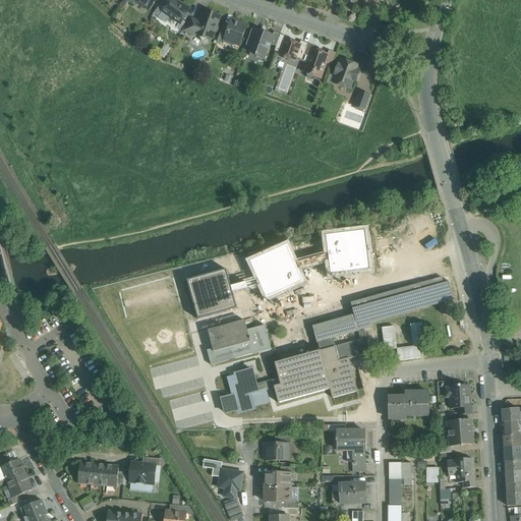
[(135,0),(136,1),(150,10),(156,0),(135,0)]
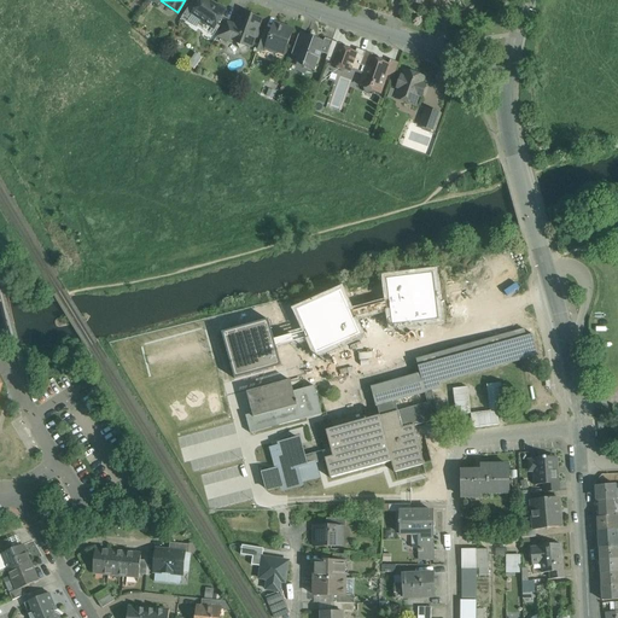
[(198,0),(193,0),(184,16),(190,19),(193,13),(202,3),(198,0)]
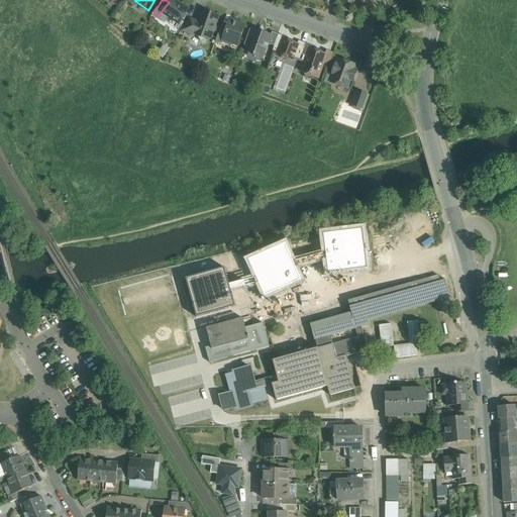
[(181,5),(173,0),(170,0),(169,2),(162,11),(168,16),(169,18),(171,20),(173,19),(180,24),(189,11),(188,10),(188,8),(183,5),(181,5)]
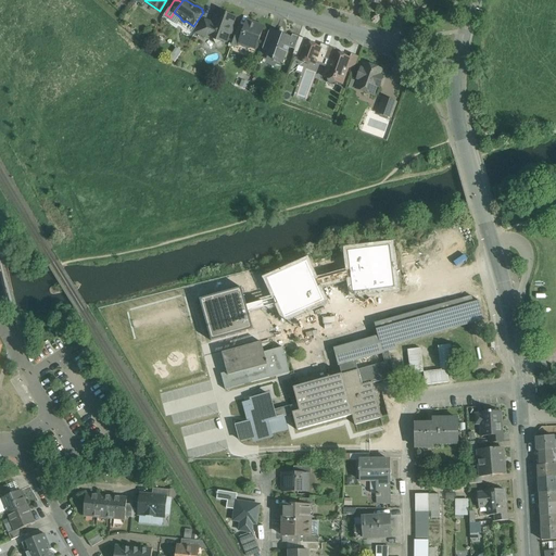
[(235,17),(218,12),(214,24),(210,36),(210,37),(212,37),(216,45),(223,41),(226,42),(228,35),(231,34),(232,29),(231,26),(235,17)]
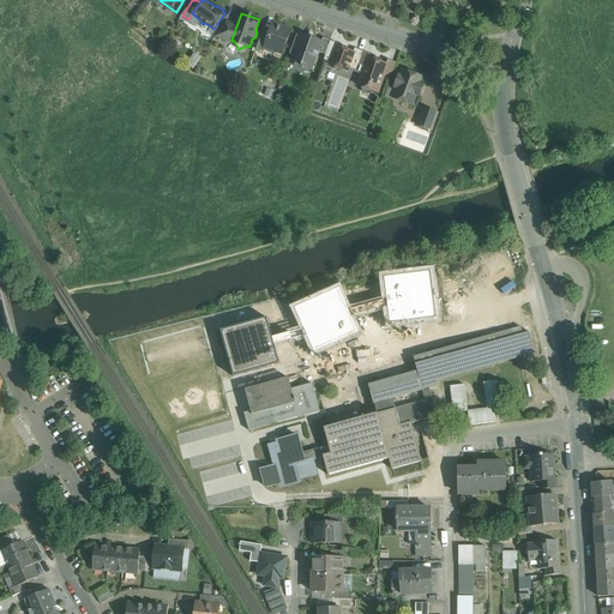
[(236,26),(226,23),(216,37),(232,42),(232,41),(232,40),(236,26)]
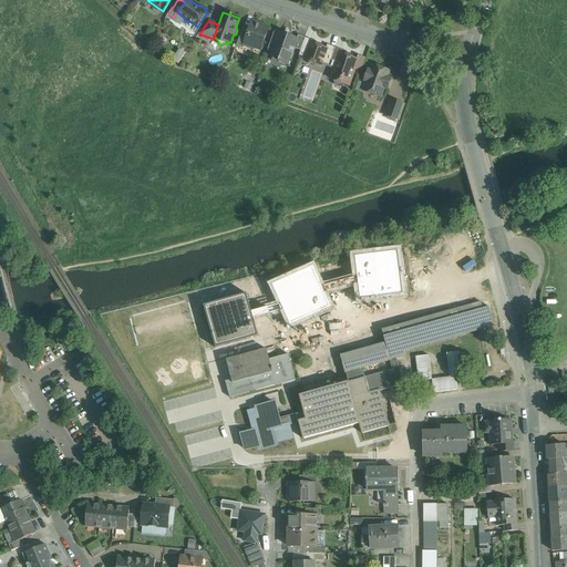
[(268,29),(251,22),(249,30),(244,45),(253,49),(255,47),(261,50),(268,29)]
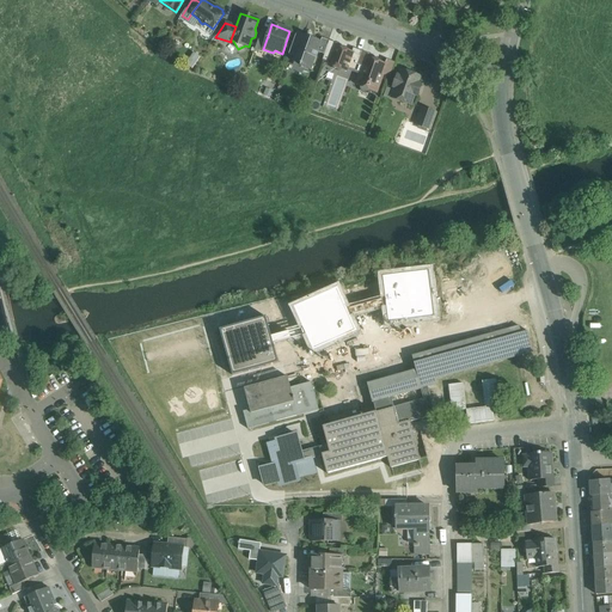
[(262,30),(255,50),(262,53),(263,49),(269,32),(262,30)]
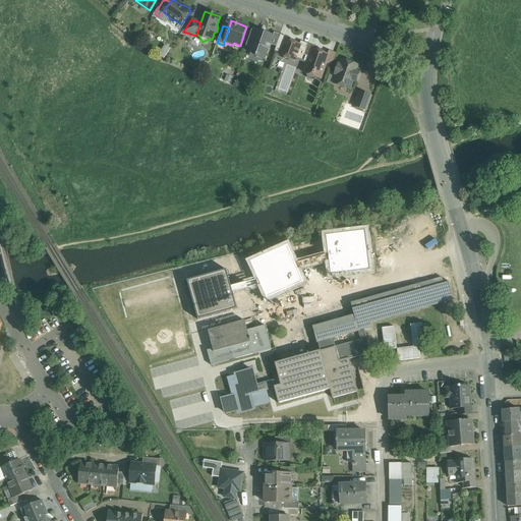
[(252,30),(246,47),(251,49),(257,32),(252,30)]
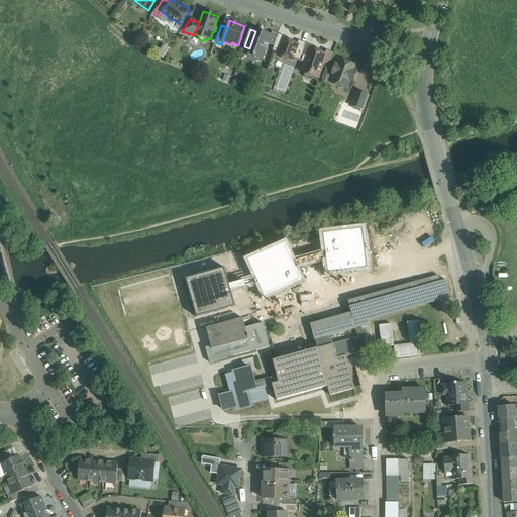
[(263,33),(255,31),(249,48),(248,52),(254,54),(254,55),(254,57),(263,60),(269,44),(272,35),(271,35),(263,32),(263,33)]
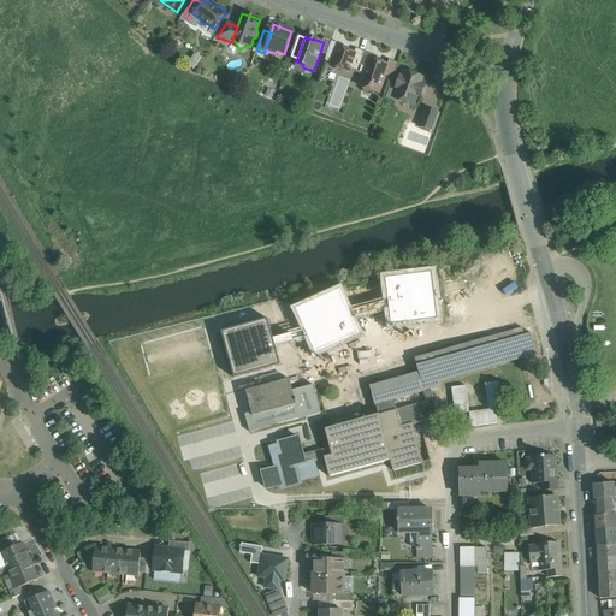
[(331,41),(324,39),(323,42),(324,42),(320,53),(326,55),(331,41)]
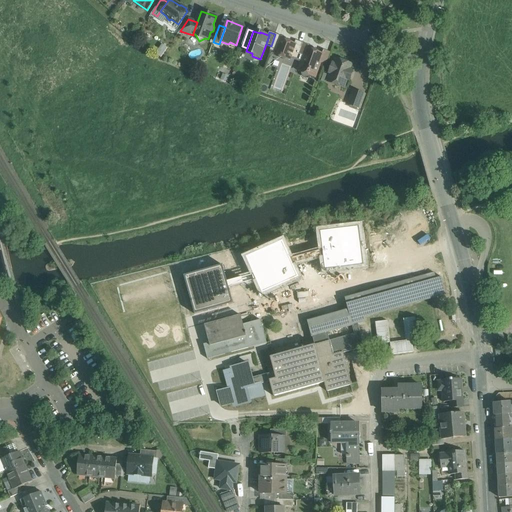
[(276,56),(291,61),(296,45),(282,39),(276,56)]
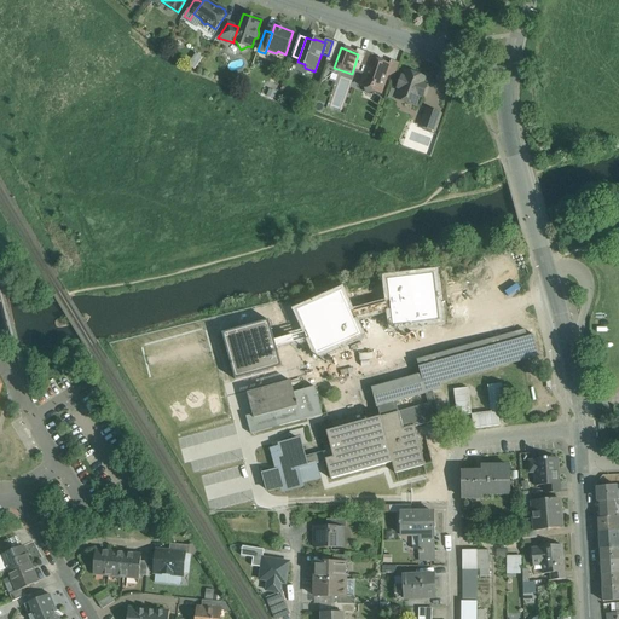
[(365,52),(360,65),(368,68),(370,59),(371,59),(372,55),(365,52)]
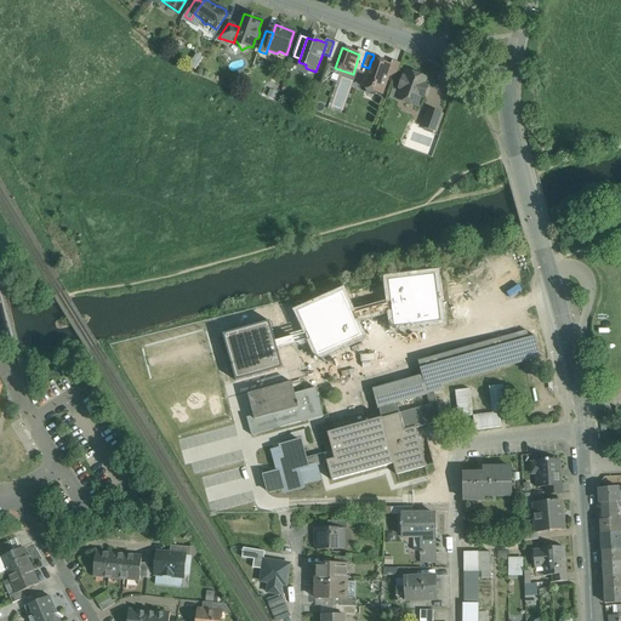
[(372,60),(371,60),(369,68),(362,86),(382,93),(389,75),(392,67),(391,66),(372,60)]
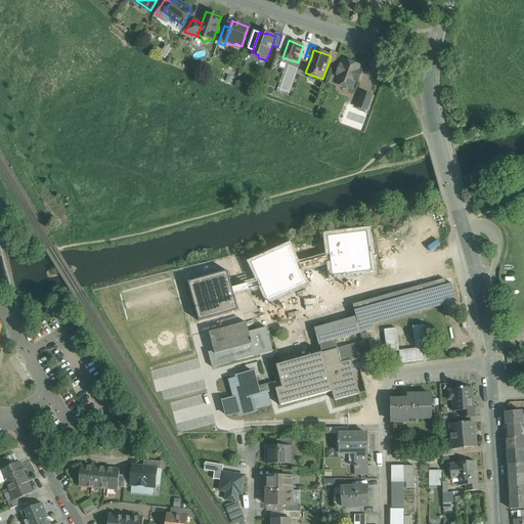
[(338,54),(332,52),(330,55),(331,56),(329,63),(334,66),(338,54)]
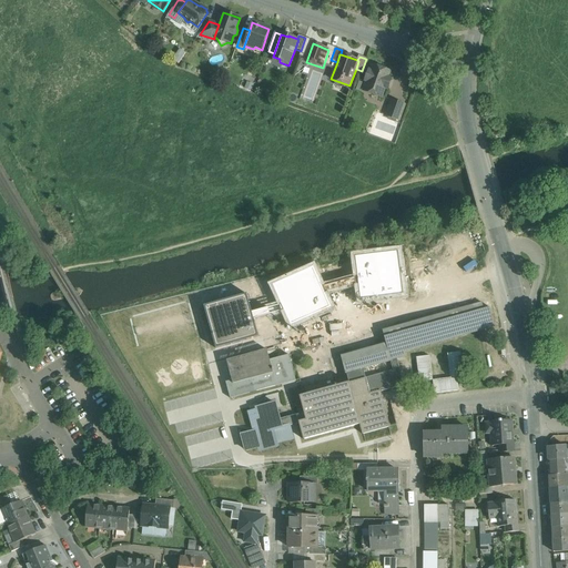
[(379,66),(376,67),(373,66),(372,72),(369,71),(366,81),(367,81),(364,91),(381,97),(385,88),(387,89),(391,79),(388,78),(389,72),(381,69),(379,66)]
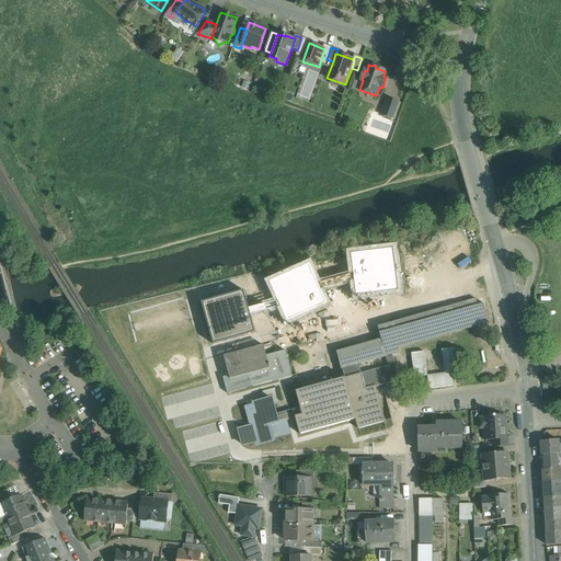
[(400,103),(387,99),(381,114),(395,119),(400,103)]
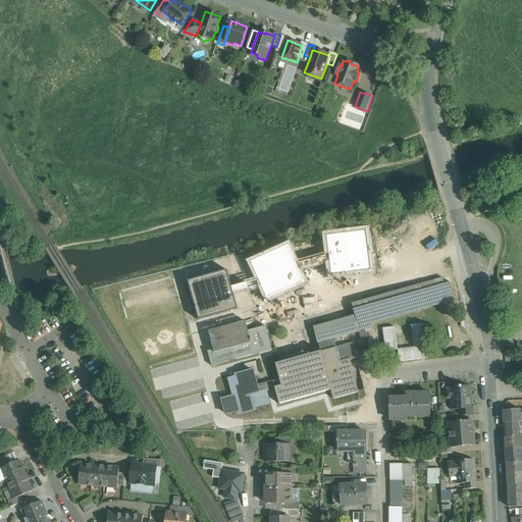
[(432,280),(427,282),(352,304),(355,315),(313,327),(318,344),(319,343),(333,338),(359,331),(364,330),(372,328),(371,322),(454,300),(455,301),(455,300),(450,282),(445,283),(444,277),(432,280)]
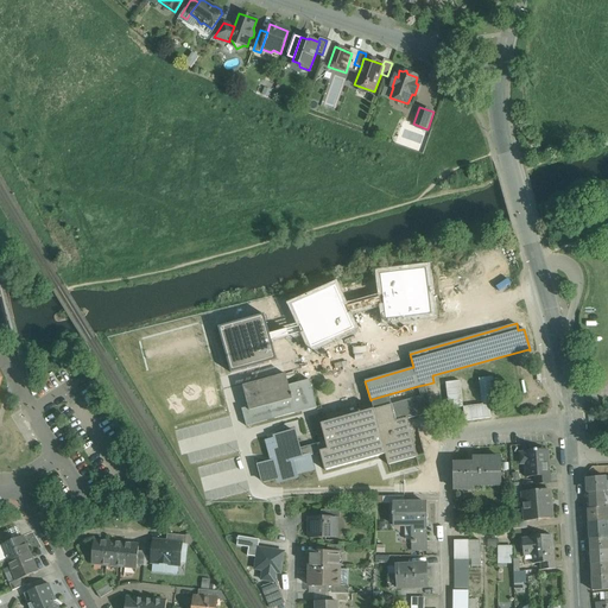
[(285,374),(242,386),(248,410),(242,412),(246,426),(316,407),(309,380),(289,386),(285,374)]
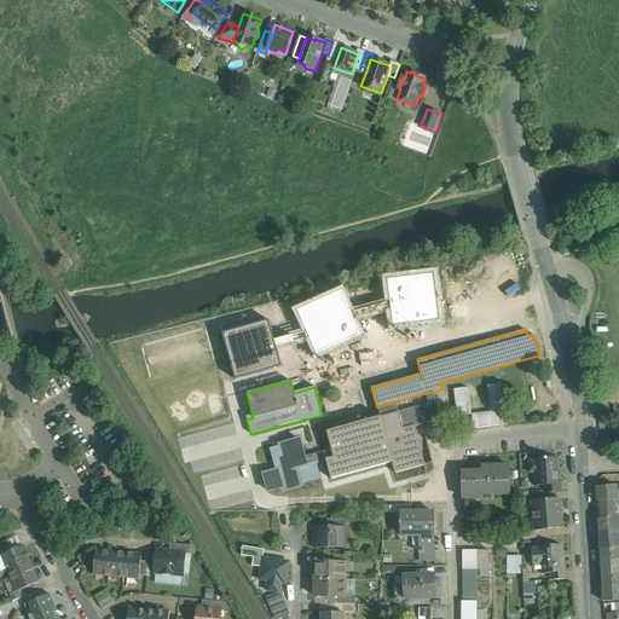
[(473,414),(470,387),(453,388),(456,417),(472,416),(472,428),(505,424),(502,383),(486,385),(489,411),(473,414)]
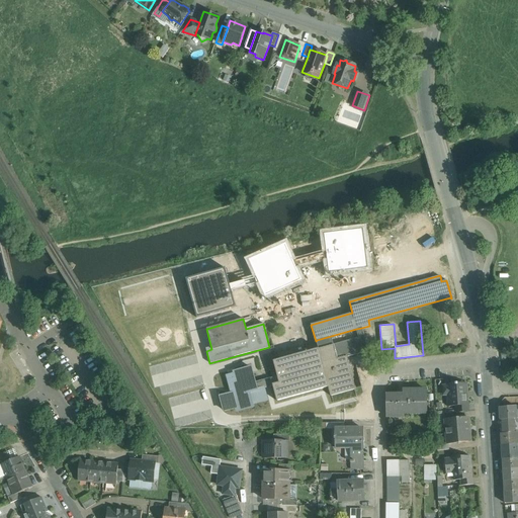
[(319,349),(273,361),(277,377),(270,379),(255,383),(250,367),(235,371),(235,373),(228,375),(233,393),(221,397),(225,412),(237,408),(238,412),(253,408),(252,405),(266,402),(263,387),(272,385),(273,385),(277,402),(328,386),(331,397),(355,390),(347,357),(368,351),(361,328),(356,329),(358,338),(334,344),(331,336),(317,340),(319,349)]
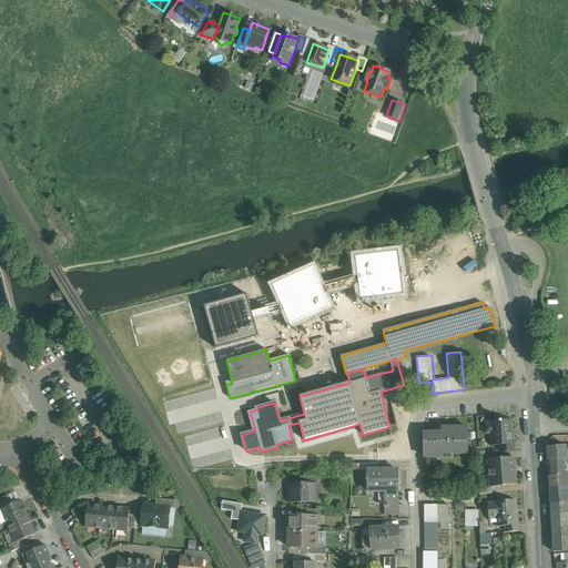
[(494,454),(517,453),(516,421),(493,422),(494,454)]
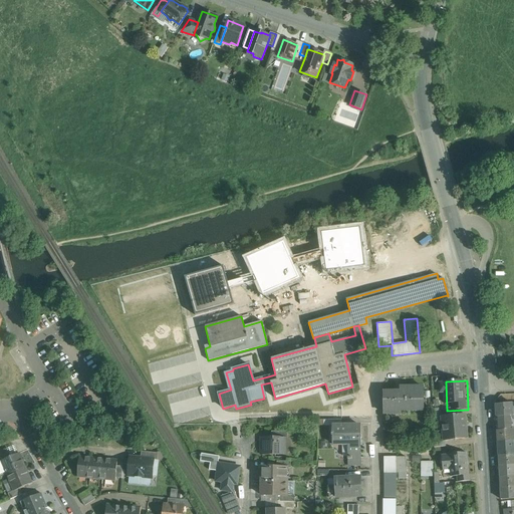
[(401,393),(383,393),(383,414),(393,414),(393,411),(416,411),(416,408),(424,408),(424,389),(401,389),(401,393)]
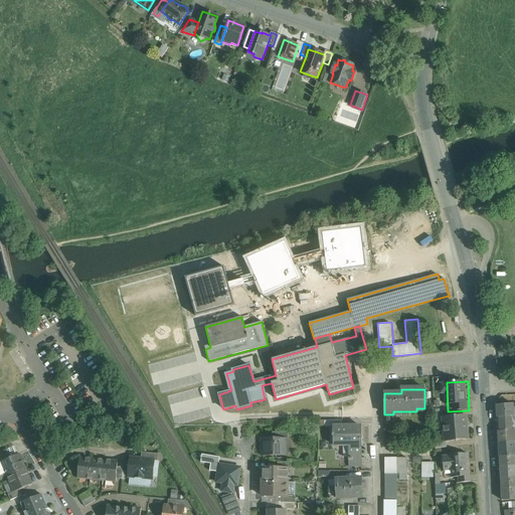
[(513,404),(497,406),(497,417),(514,415),(514,409),(513,409),(513,404)]
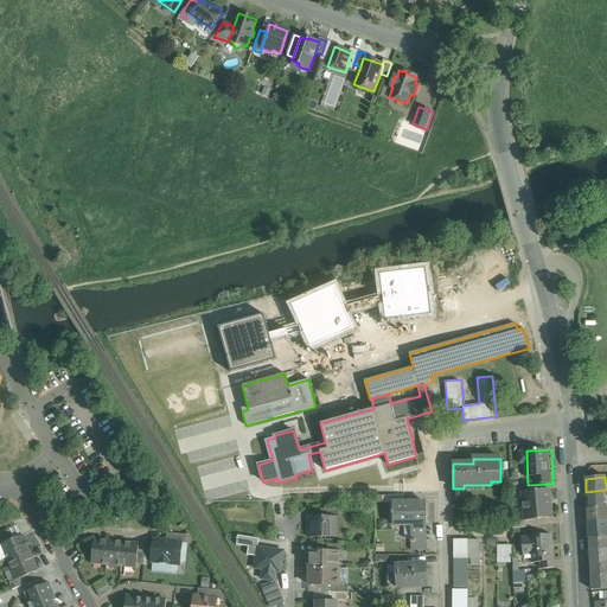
[(606,490),(586,492),(587,509),(606,508),(606,496),(606,490)]
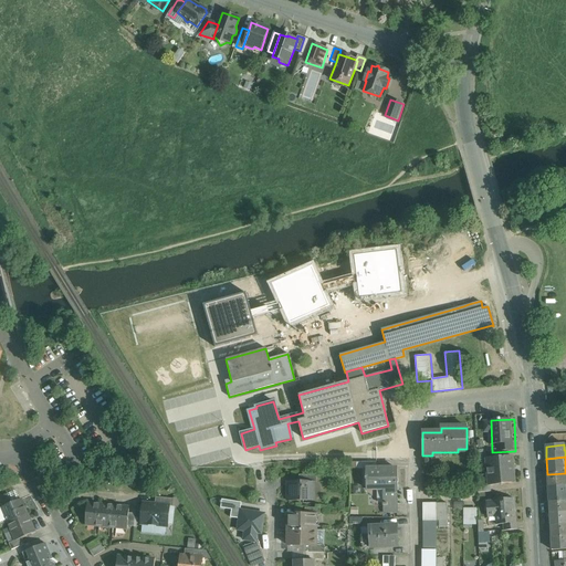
[(486,461),(489,490),(520,488),(516,459),(486,461)]
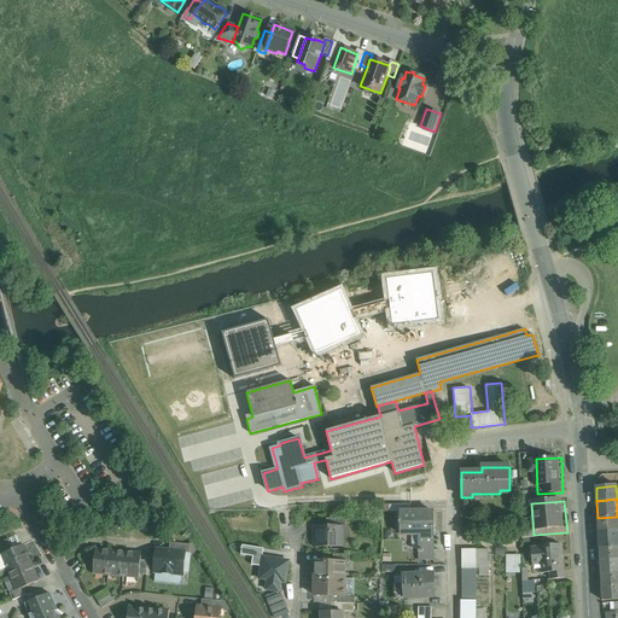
[(477,509),(461,509),(461,535),(476,534),(477,509)]
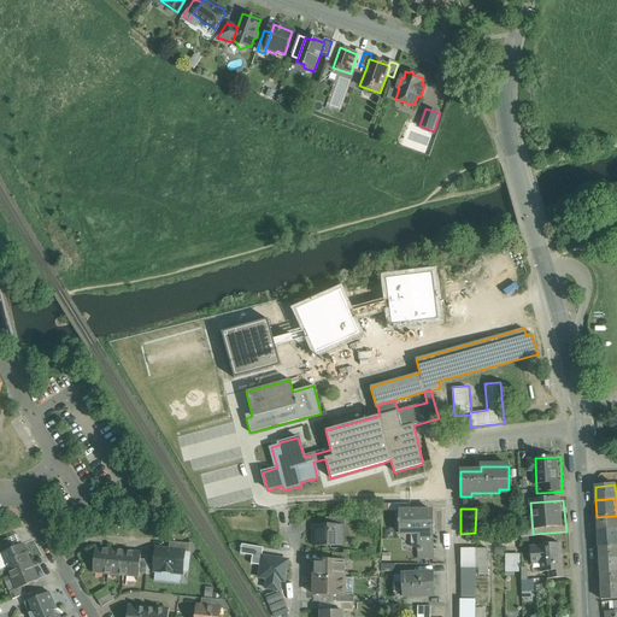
[(433,511),(399,511),(399,521),(399,523),(400,534),(418,534),(419,548),(417,548),(417,551),(418,551),(433,551),(433,511)]
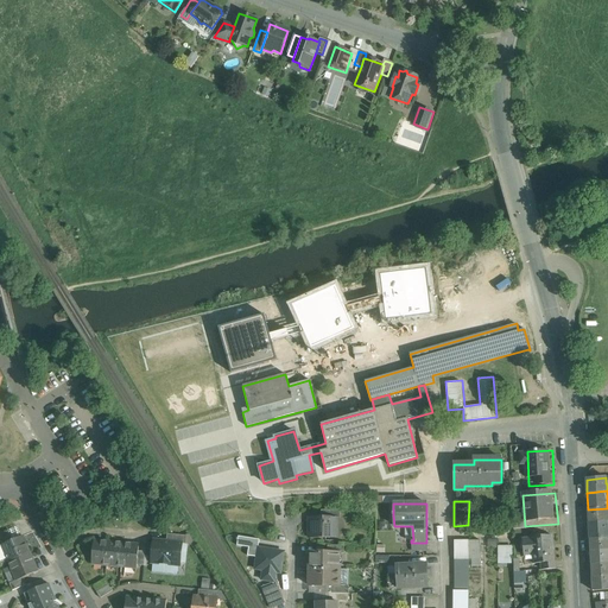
[(607,508),(588,510),(589,523),(607,520),(607,513),(607,508)]
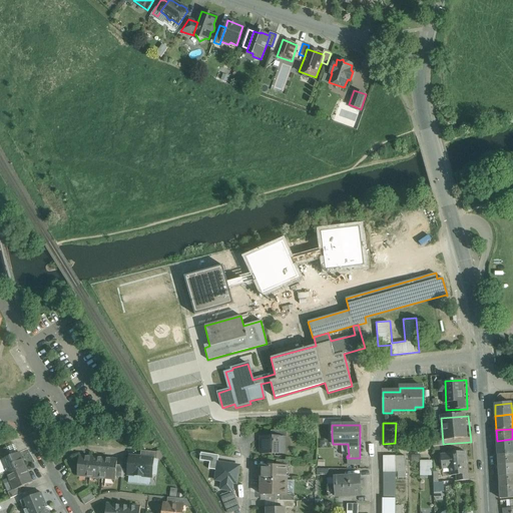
[(271,437),(262,437),(262,454),(284,454),(284,438),(284,437),(271,437)]
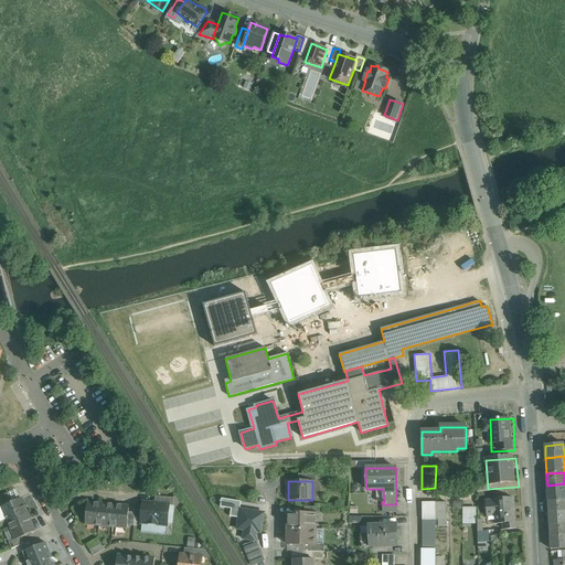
[(564,483),(547,486),(548,501),(564,499),(564,483)]
